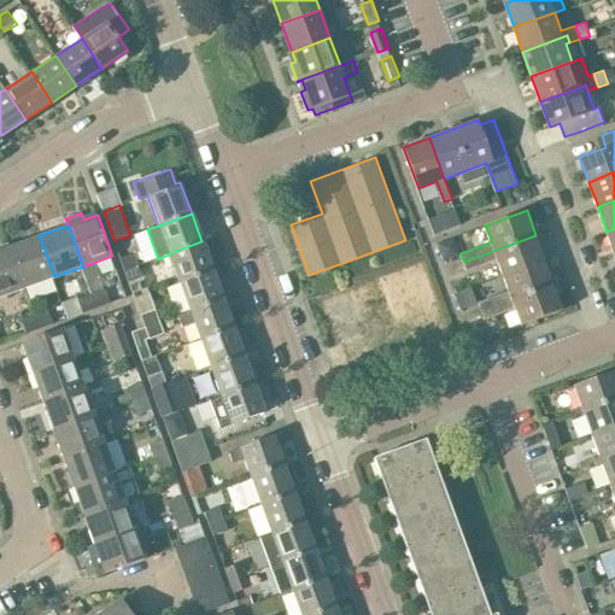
[(39,235),(11,246),(25,287),(54,276),(39,235)]
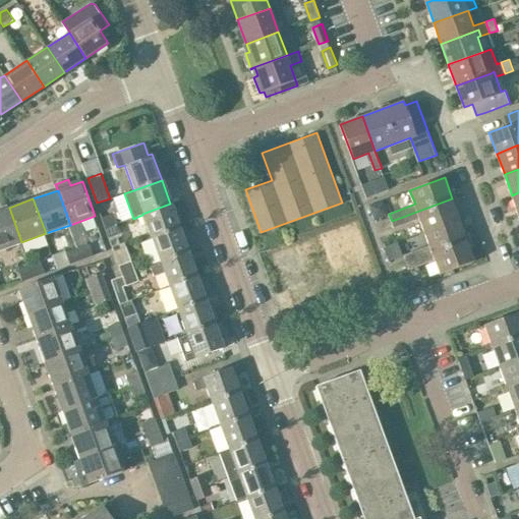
[(395,228),(420,219),(425,231),(460,219),(452,198),(392,221),(395,228)]
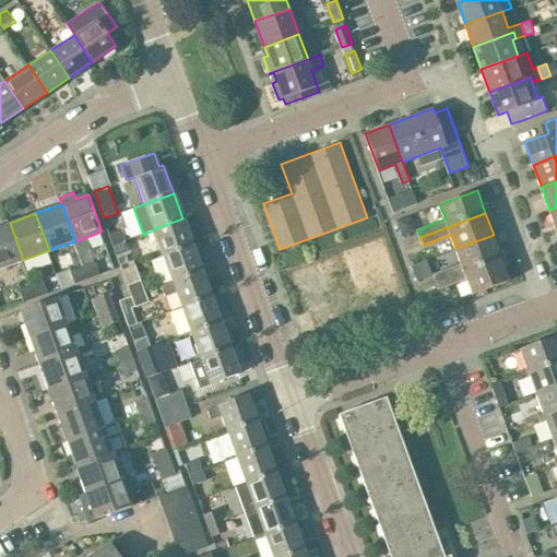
[(412,215),(398,220),(403,235),(417,229),(412,215)]
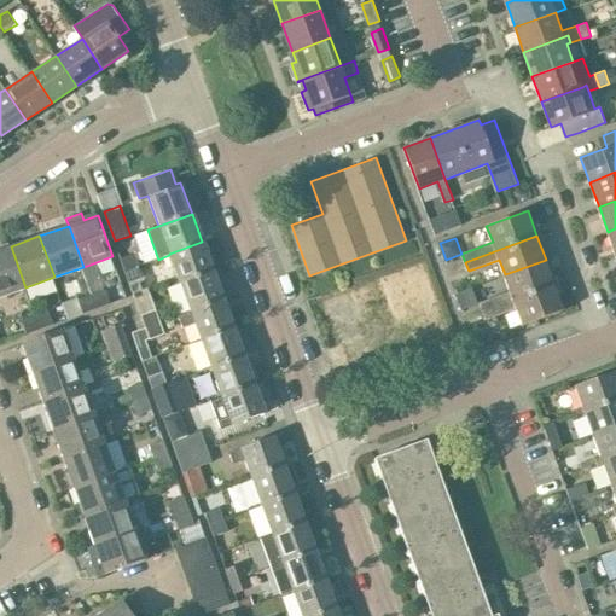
[(0,296),(25,288),(11,247),(9,242),(0,244),(0,296)]
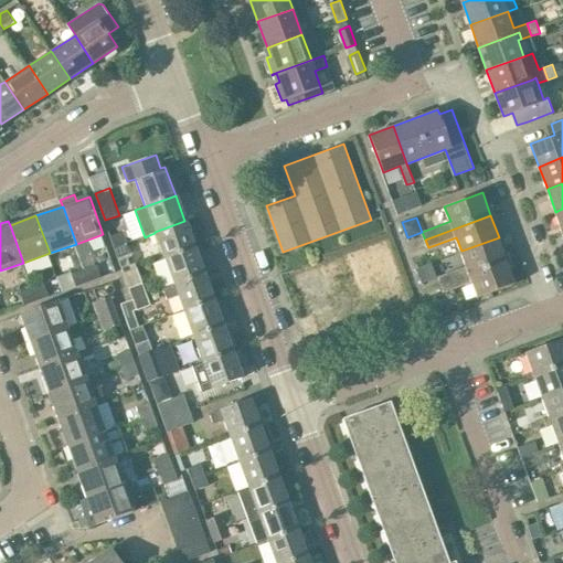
[(194,247),(184,221),(155,232),(155,233),(163,258),(194,247)]
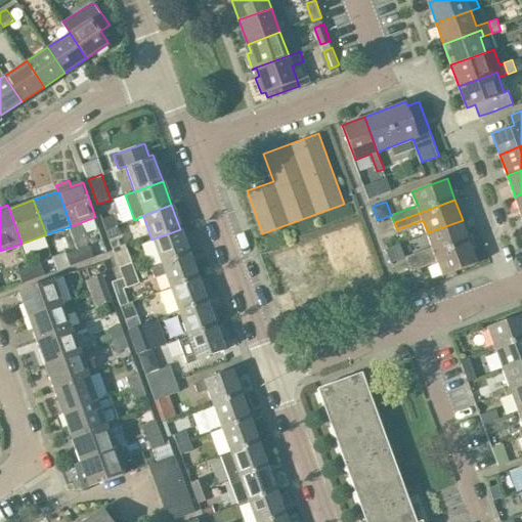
[(116,214),(102,218),(106,228),(119,224),(116,214)]
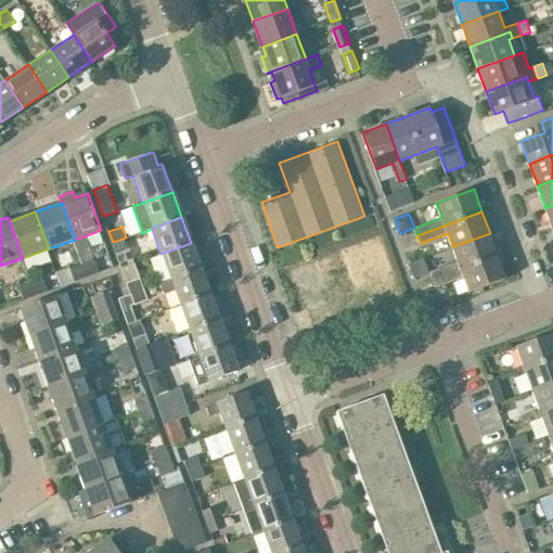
[(431,271),(434,279),(498,255),(490,233),(453,246),(459,261),(431,271)]
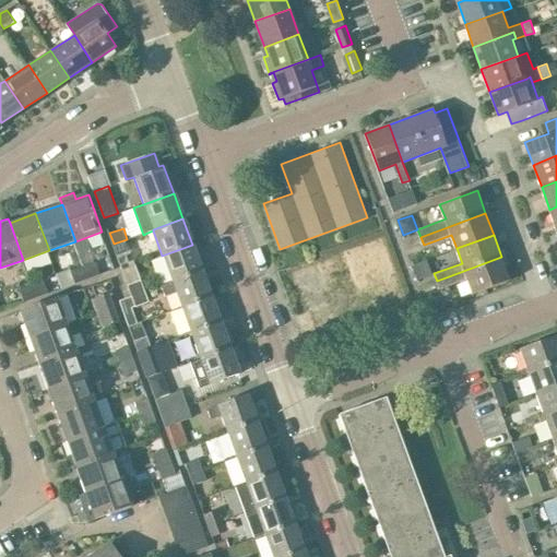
[(127,239),(114,244),(117,255),(129,250),(131,249),(129,244),(127,239)]
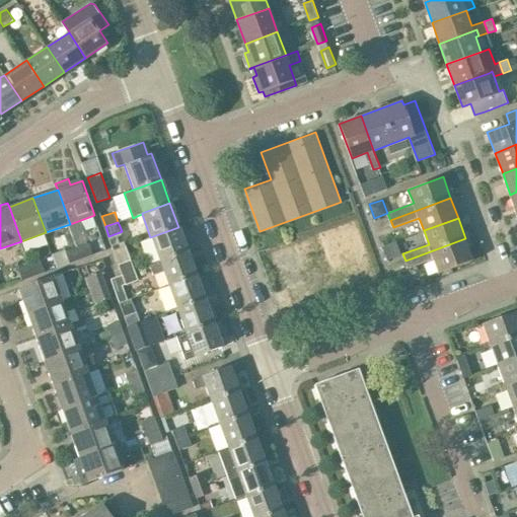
[(187,250),(178,227),(150,237),(159,261),(187,250)]
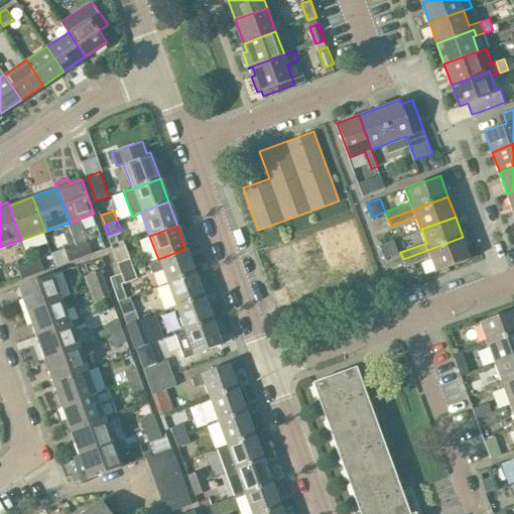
[(405,266),(431,257),(436,270),(471,258),(463,237),(403,259),(405,266)]
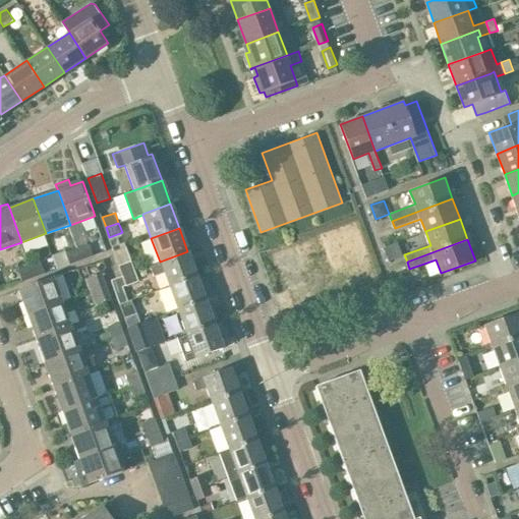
[(90,243),(78,247),(82,258),(94,254),(90,243)]
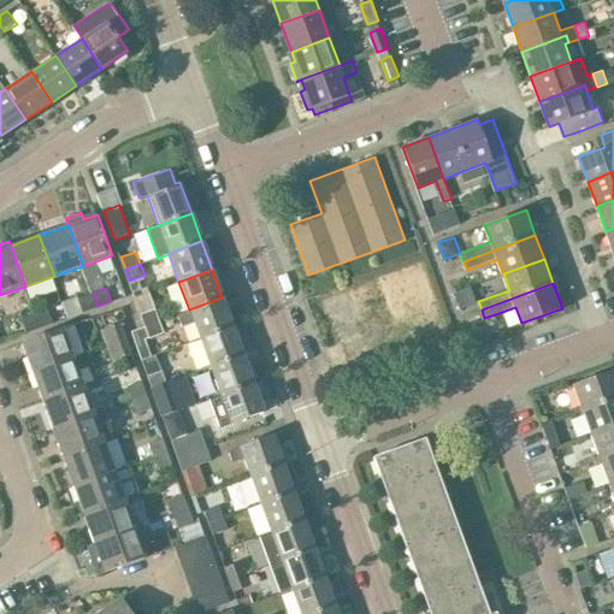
[(98,306),(93,293),(80,296),(84,312),(98,306)]
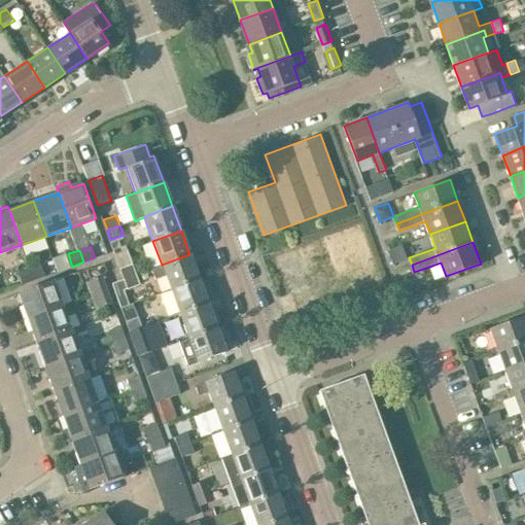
[(166,276),(170,289),(199,278),(189,254),(162,265),(152,268),(156,279),(166,276)]
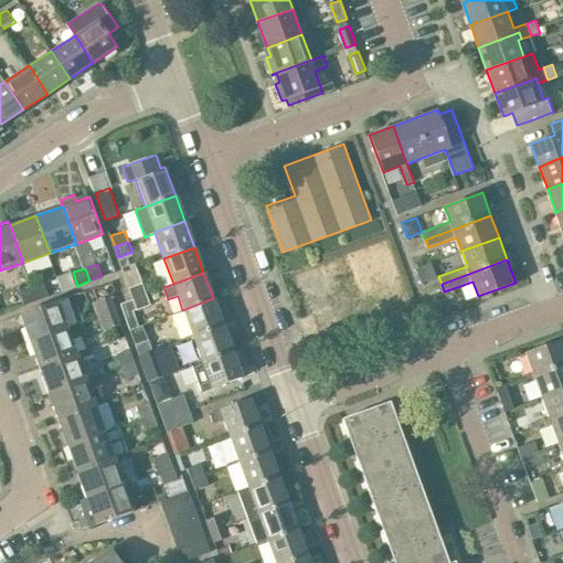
[(44,283),(32,287),(38,300),(50,295),(44,283)]
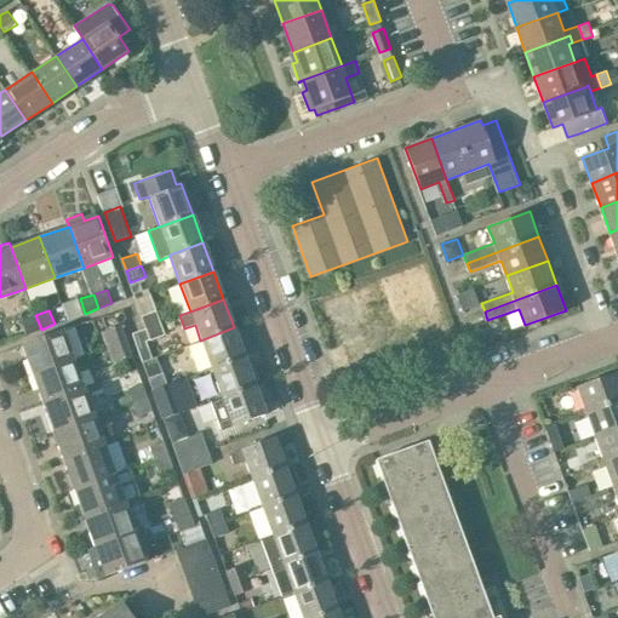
[(143,315),(147,327),(161,322),(158,310),(143,315)]
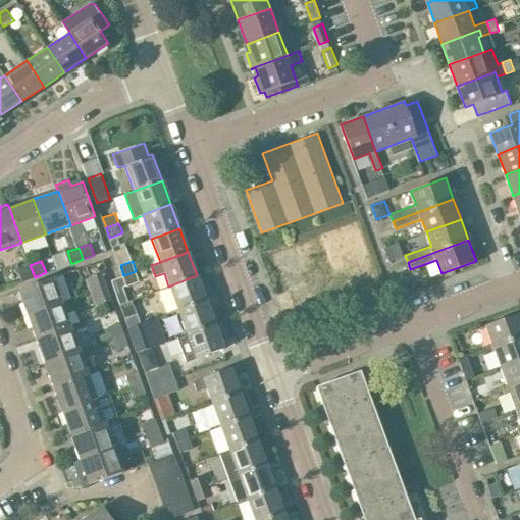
[(35,277),(30,265),(18,269),(22,281),(35,277)]
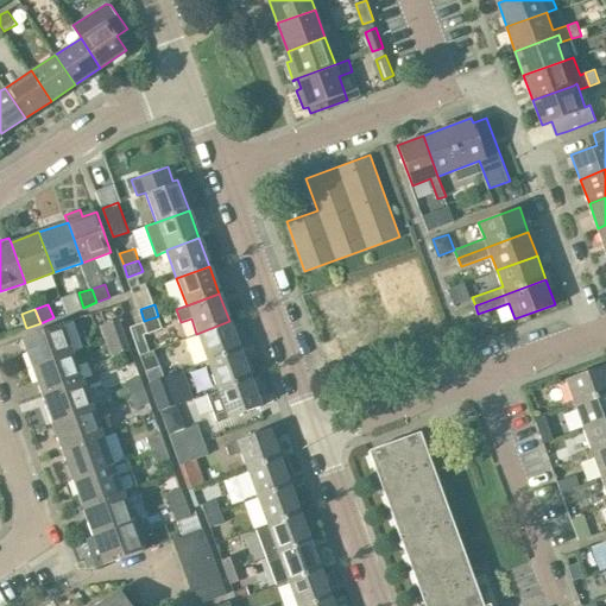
[(158,316),(144,321),(149,333),(163,327),(158,316)]
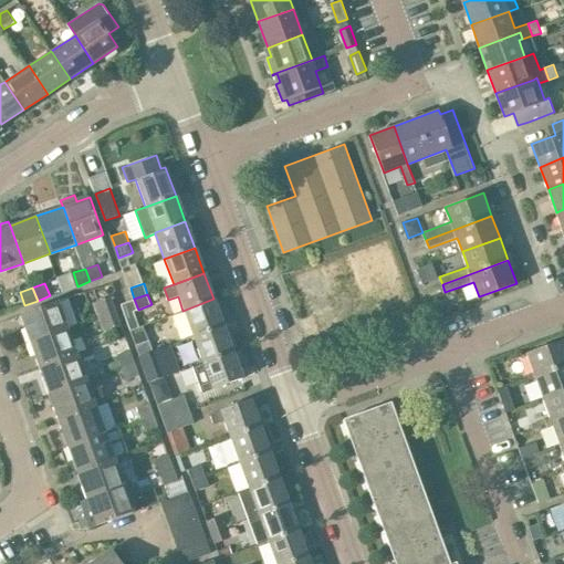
[(93,302),(97,316),(117,309),(112,295),(93,302)]
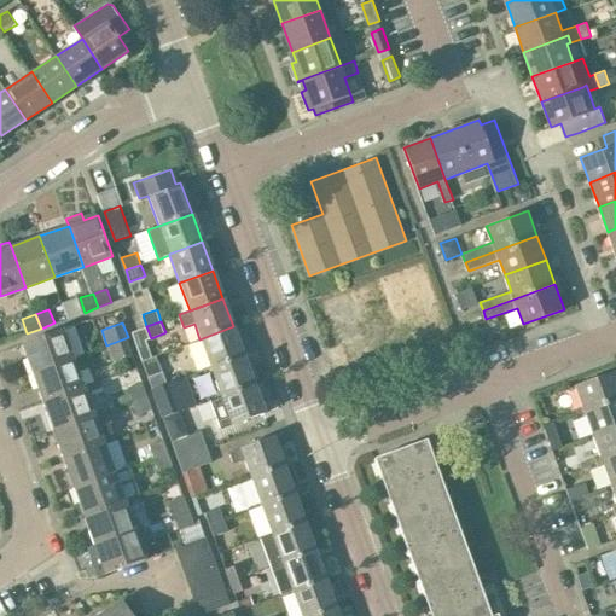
[(75,324),(23,342),(34,372),(75,356),(82,354),(79,343),(81,338),(75,324)]
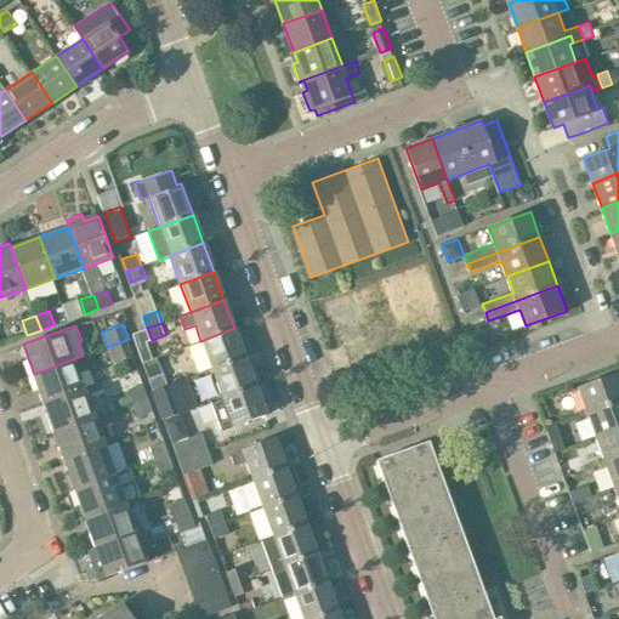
[(245,357),(234,328),(200,341),(211,370),(245,357)]
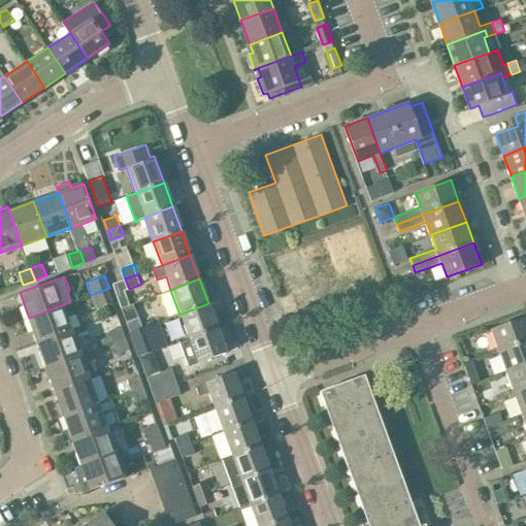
[(109,288),(91,295),(96,307),(113,301),(109,288)]
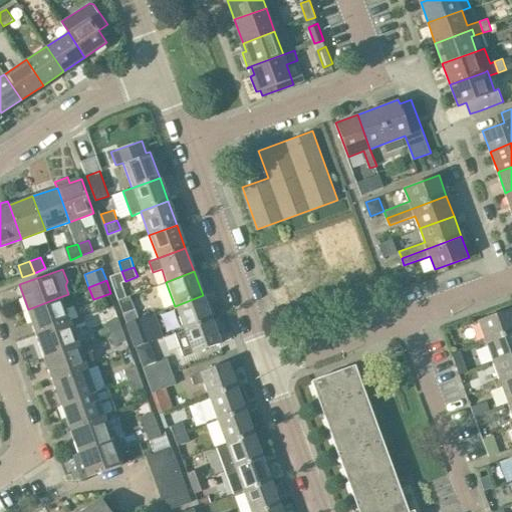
[(211,319),(203,295),(175,306),(183,329),(211,319)]
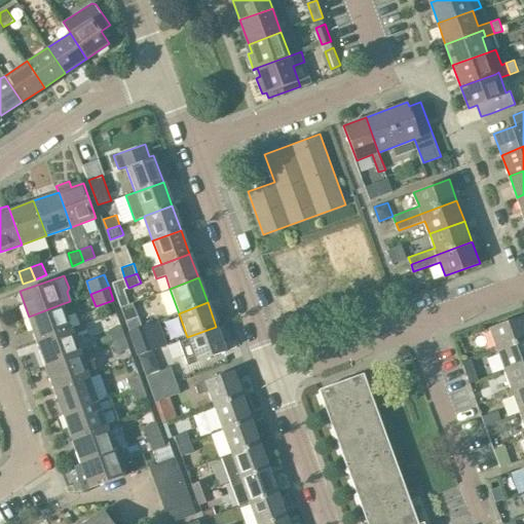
[(72,328),(64,303),(29,316),(37,341),(72,328)]
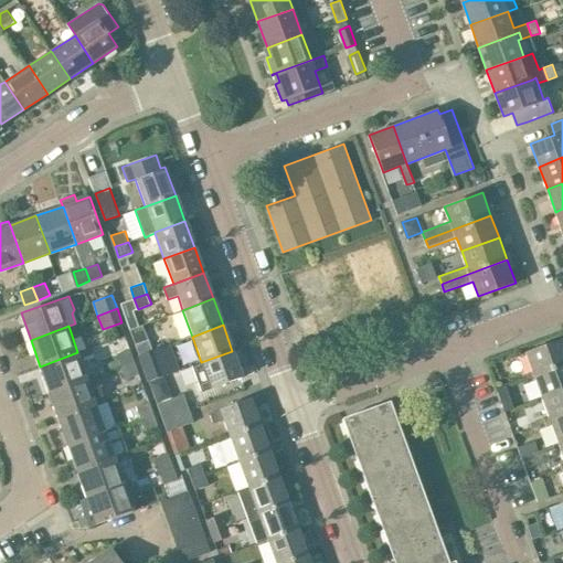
[(528,373),(529,376),(562,364),(562,338),(526,351),(533,371),(528,373)]
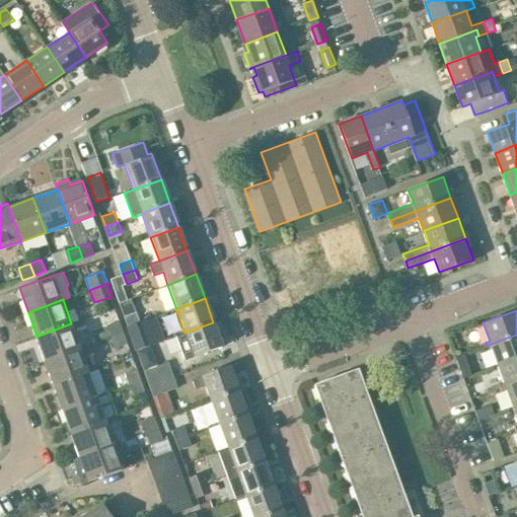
[(126,315),(125,315),(129,326),(141,321),(138,311),(126,315)]
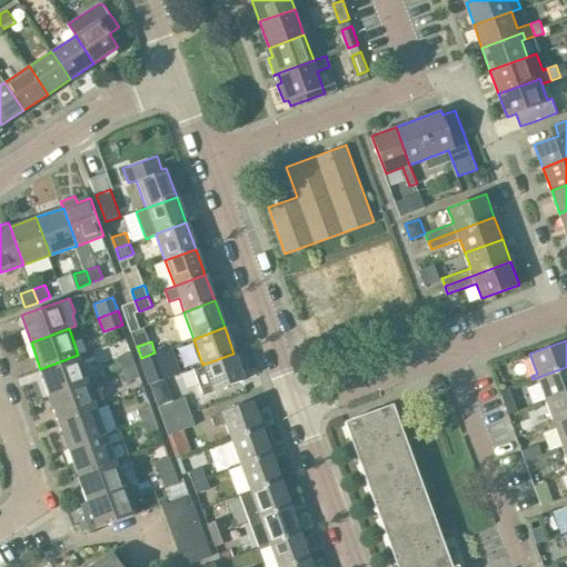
[(122,368),(137,364),(131,350),(118,356),(122,368)]
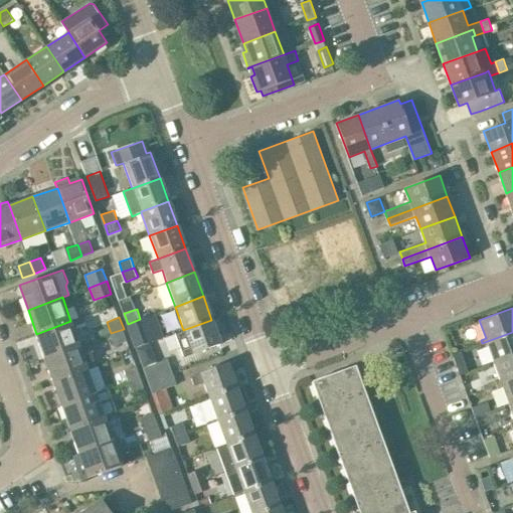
[(144,328),(140,319),(128,324),(137,347),(152,341),(147,327),(144,328)]
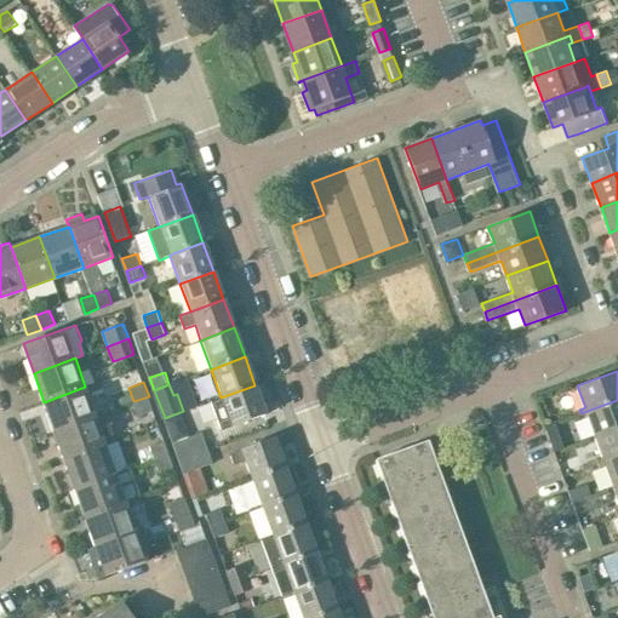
[(211,401),(221,428),(264,412),(255,385),(221,398),(222,398),(211,401)]
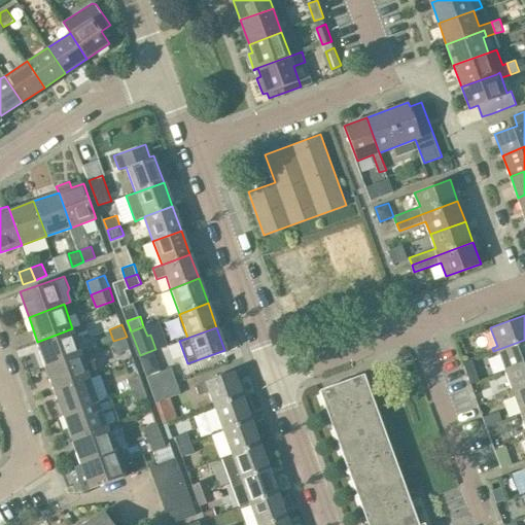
[(81,353),(72,328),(37,342),(46,366),(81,353)]
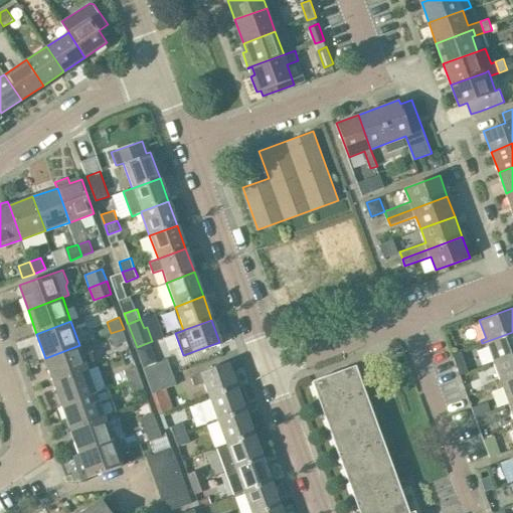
[(128,340),(124,329),(111,333),(115,345),(128,340)]
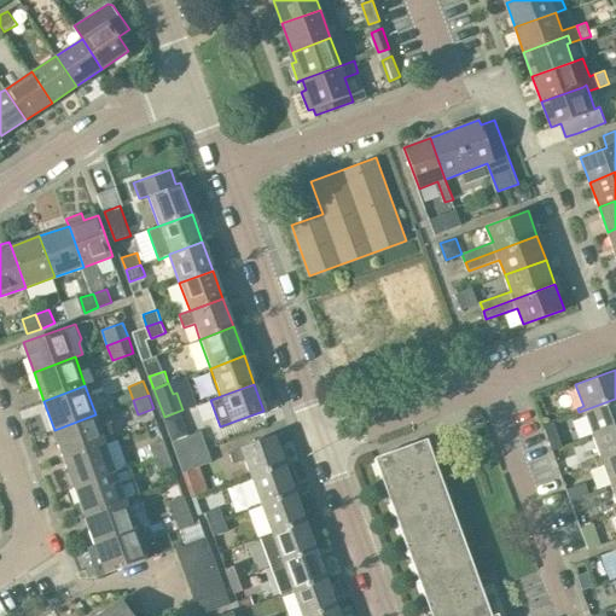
[(586,416),(593,435),(615,426),(615,399),(579,412),(581,417),(586,416)]
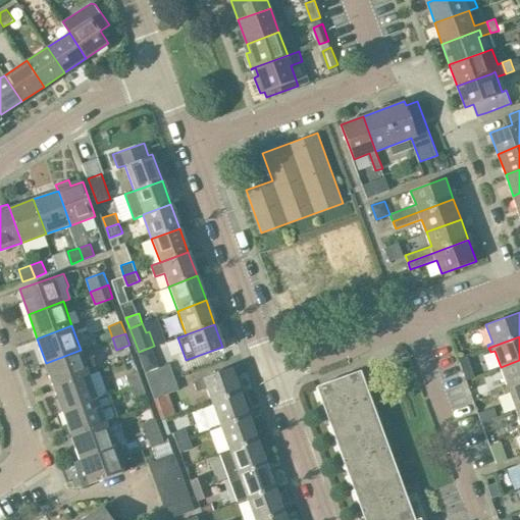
[(89,374),(81,350),(46,363),(55,386),(89,374)]
